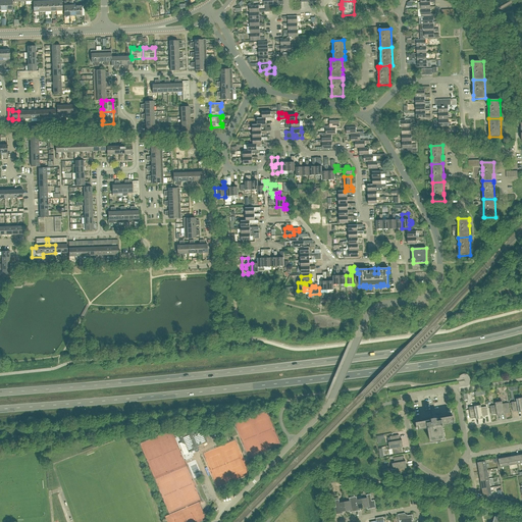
[(518,410),(518,412),(521,412),(520,399),(516,399),(517,402),(511,403),(513,411),(518,410)]
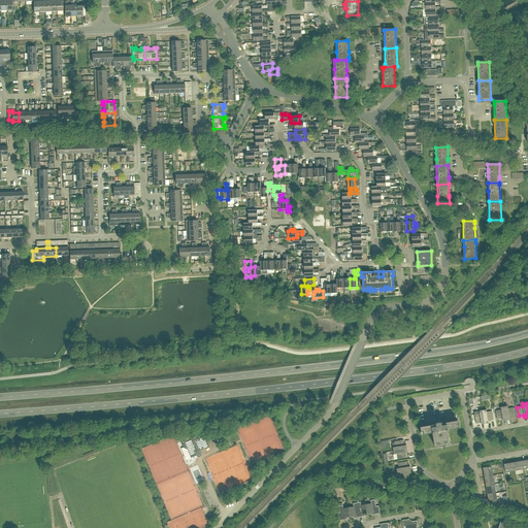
[(502,419),(503,421),(506,420),(504,406),(500,407),(501,409),(496,410),(497,420),(502,419)]
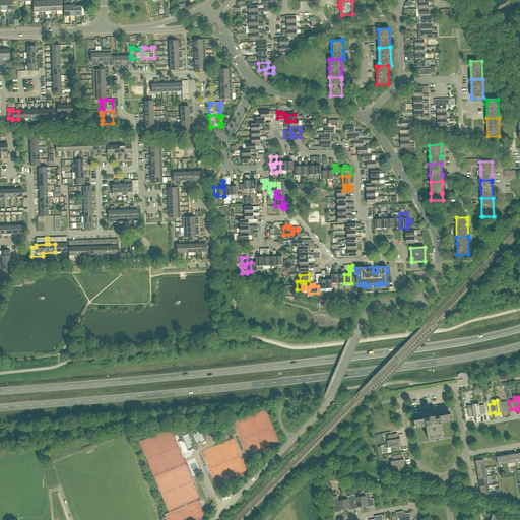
[(499,413),(503,413),(502,411),(507,410),(506,401),(501,402),(500,400),(497,400),(499,413)]
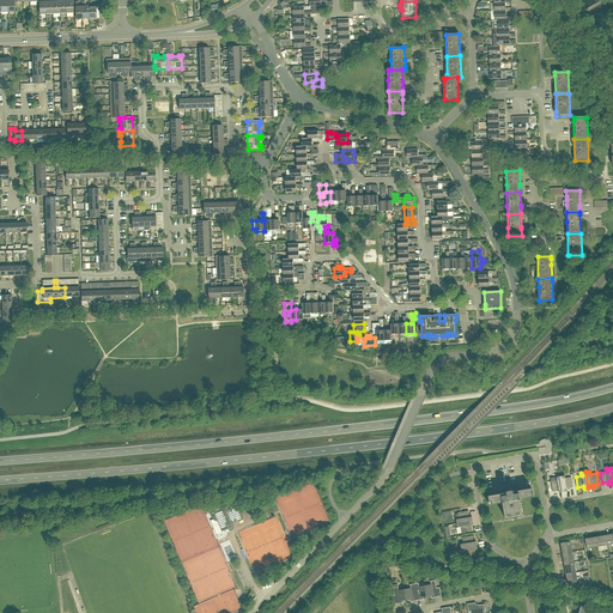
[(565,479),(565,475),(560,477),(564,492),(568,491),(568,489),(574,489),(571,478),(565,479)]
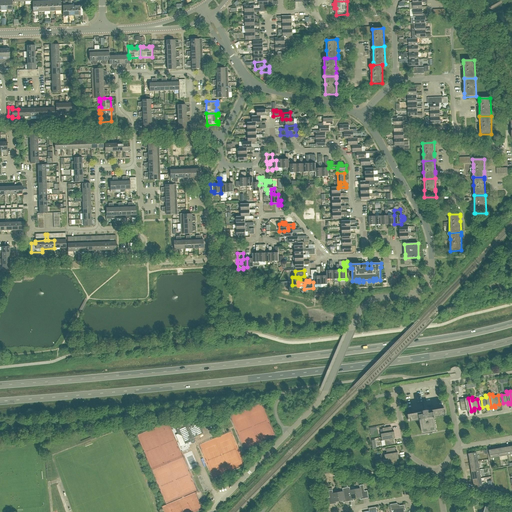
[(467,410),(467,412),(471,411),(468,398),(465,398),(465,401),(460,402),(462,411),(467,410)]
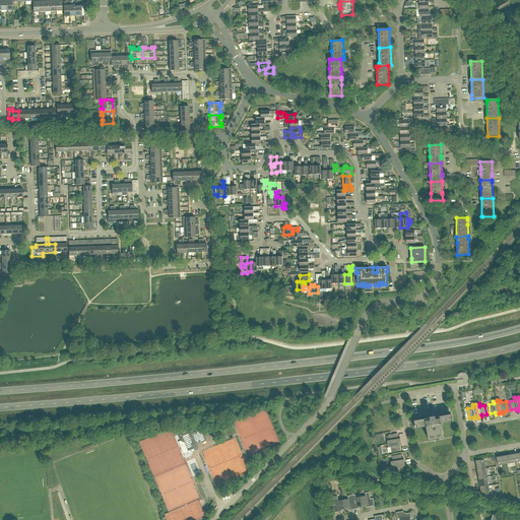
[(442,424),(452,421),(452,419),(451,414),(437,416),(437,419),(436,419),(436,416),(435,416),(434,416),(433,416),(432,416),(431,416),(430,417),(431,420),(430,420),(429,418),(414,420),(415,429),(427,427),(429,441),(444,438),(442,424)]
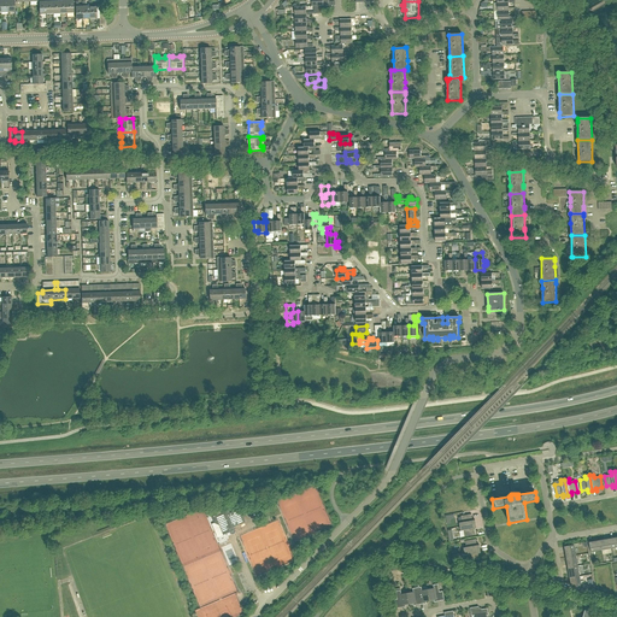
[(216,512),(211,515),(215,523),(219,526),(223,535),(229,533),(228,529),(238,524),(244,522),(241,516),(242,516),(239,509),(229,513),(227,507),(216,512)]
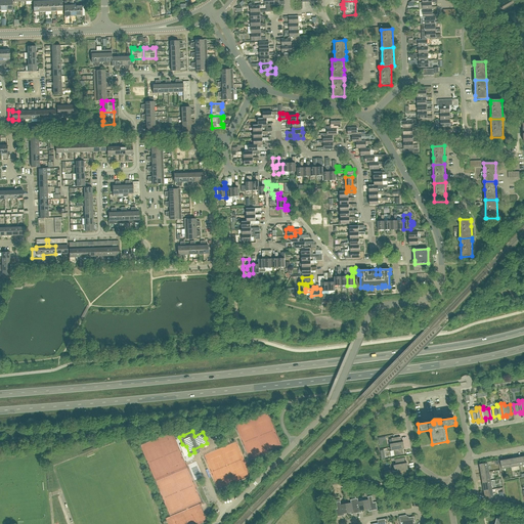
[(400,437),(392,438),(392,443),(390,444),(391,447),(404,445),(403,442),(401,442),(400,437)]
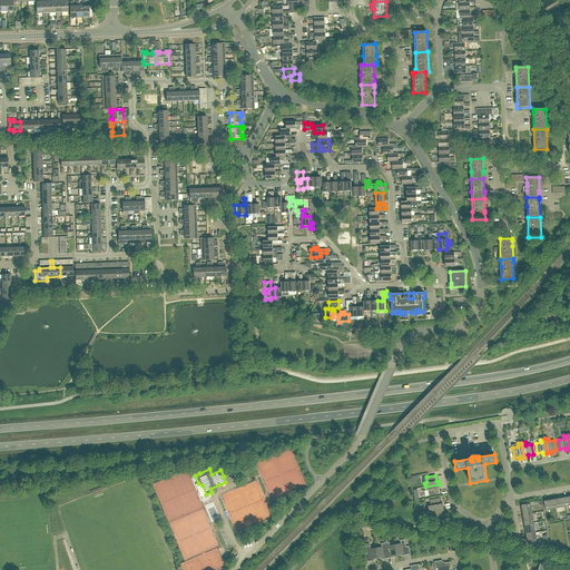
[(425,487),(425,491),(429,490),(430,495),(439,494),(438,489),(440,488),(440,484),(425,487)]
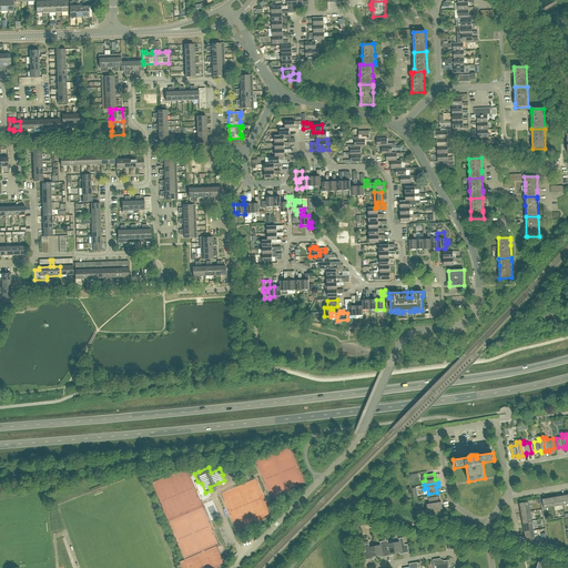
[(442,506),(442,501),(439,503),(438,496),(428,498),(429,504),(427,505),(427,508),(442,506)]
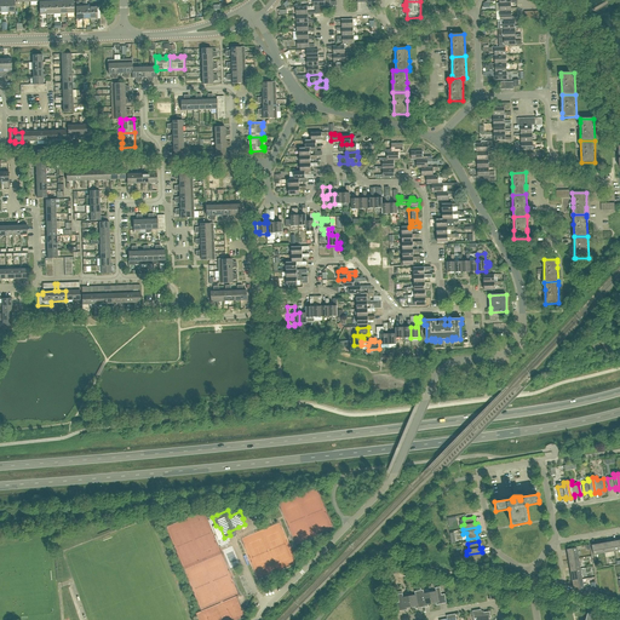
[(603,543),(604,554),(615,551),(613,541),(603,543)]
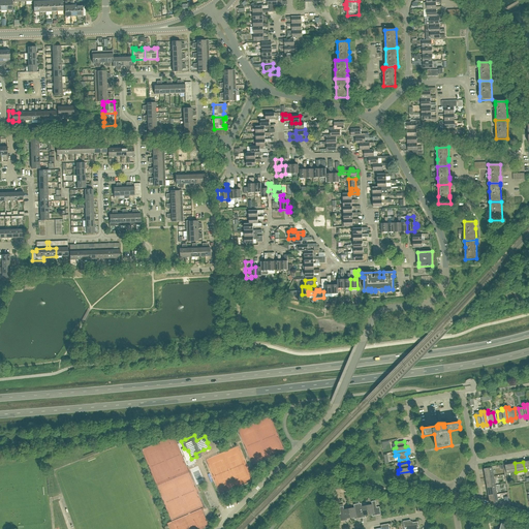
[(515,463),(505,465),(506,473),(516,472),(515,463)]
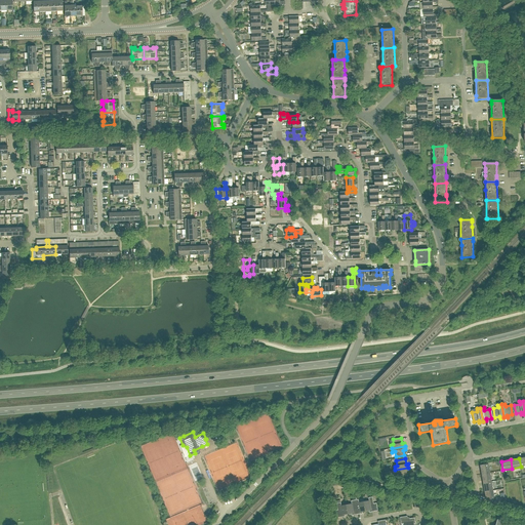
[(490,473),(488,463),(480,466),(482,474),(490,473)]
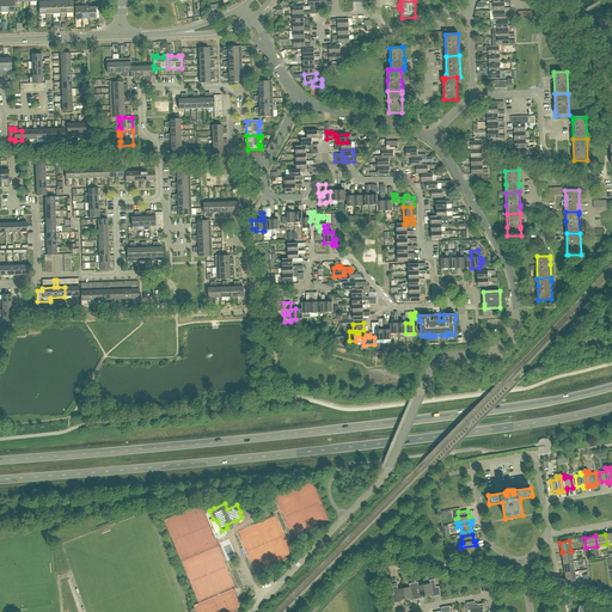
[(475,549),(477,549),(476,545),(460,548),(461,551),(464,551),(465,557),(476,556),(475,549)]
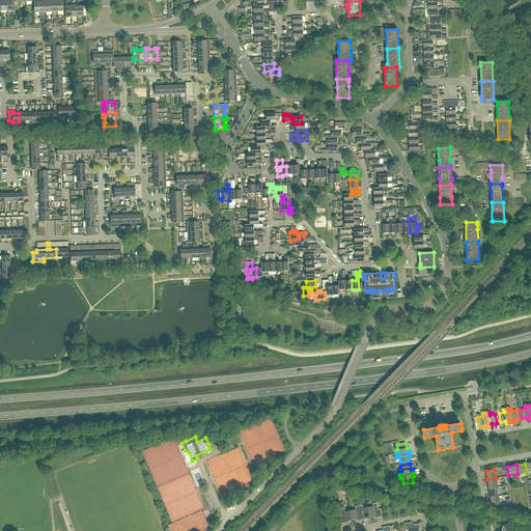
[(497,487),(496,478),(487,479),(488,488),(497,487)]
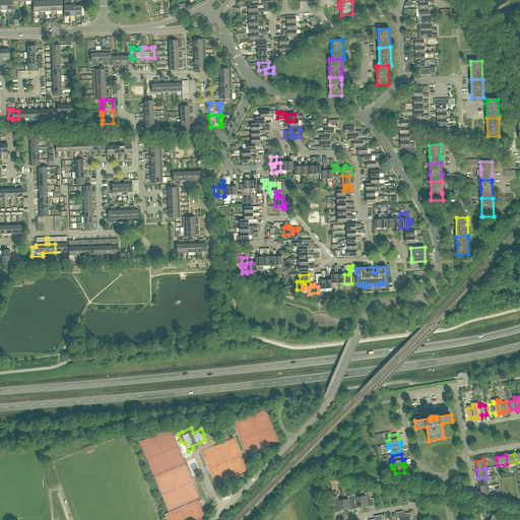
[(489,485),(486,477),(478,478),(480,488),(489,485)]
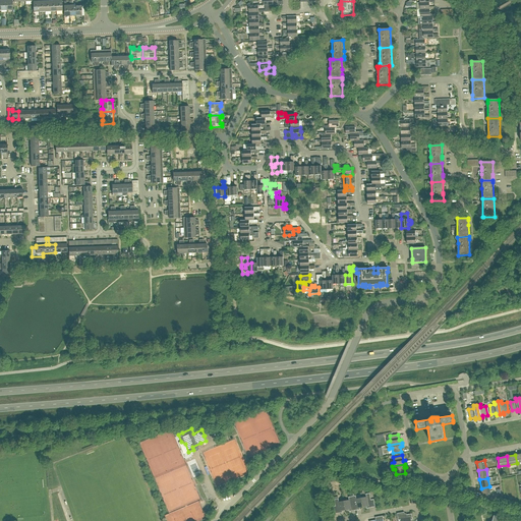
[(485,497),(490,496),(489,486),(481,488),(482,498),(485,497)]
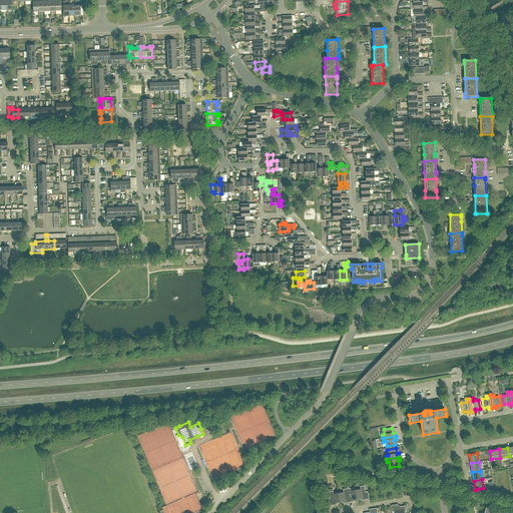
[(361,486),(361,489),(356,490),(358,499),(361,499),(361,500),(367,499),(364,486),(361,486)]
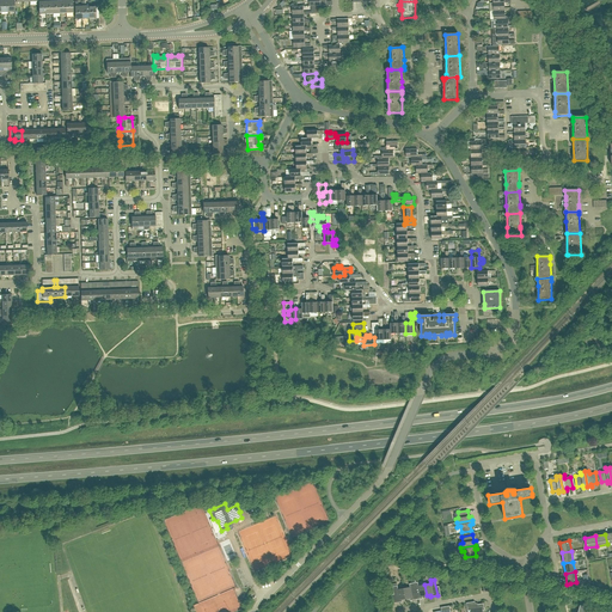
[(418,586),(418,582),(414,583),(416,599),(423,598),(422,597),(427,595),(424,585),(418,586)]
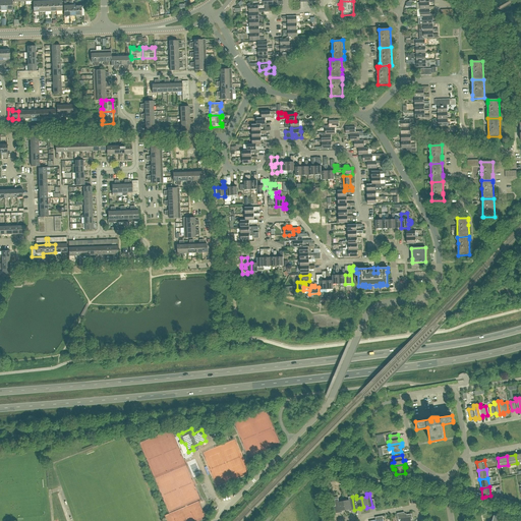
[(352,497),(348,497),(349,500),(344,501),(346,510),(349,510),(349,511),(354,510),(352,497)]
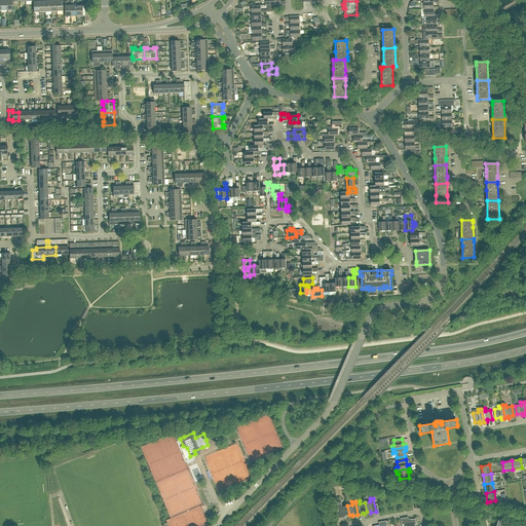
[(345,517),(345,516),(349,515),(347,505),(342,506),(341,503),(338,504),(340,518),(345,517)]
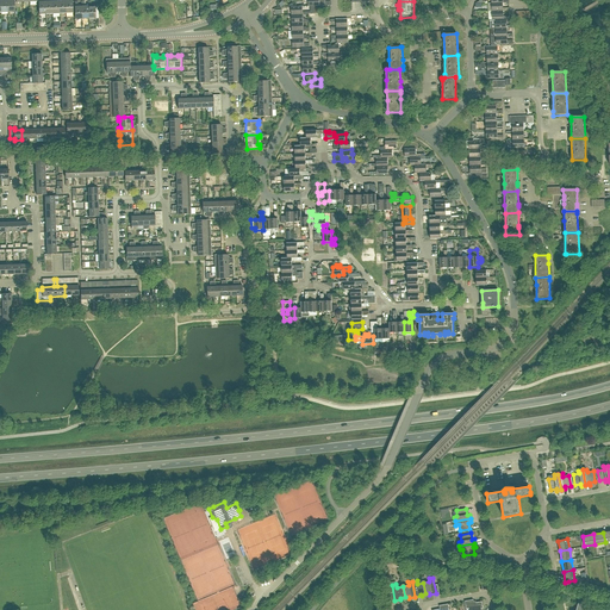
[(237,603),(232,589),(228,591),(232,602),(228,603),(229,605),(237,603)]
